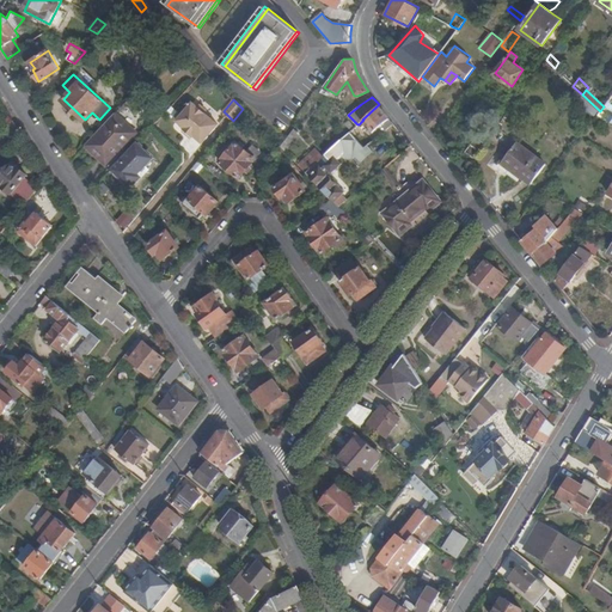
[(204,144),(220,124),(208,115),(208,111),(202,105),(197,105),(194,103),(178,122),(187,128),(185,129),(195,138),(196,136),(204,144)]
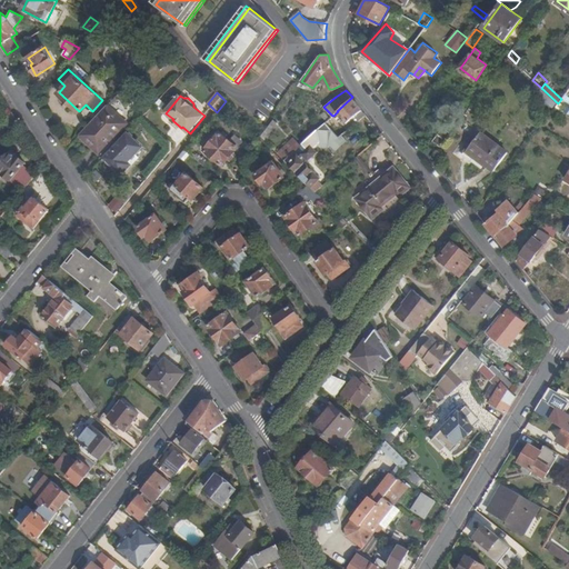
[(367,116),(352,97),(337,111),(338,111),(333,116),(336,118),(340,115),(347,122),(350,120),(355,125),(367,116)]
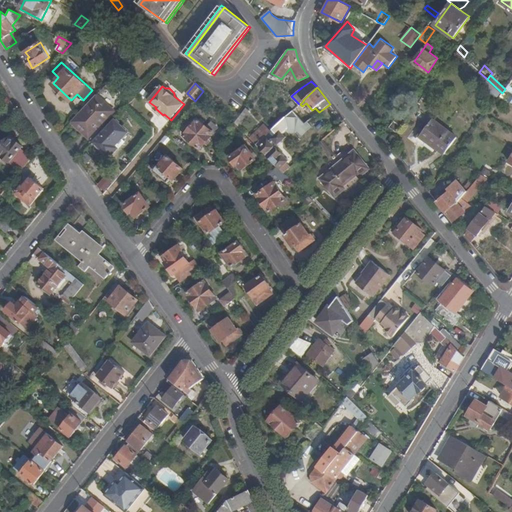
[(208,95),(203,91),(199,96),(204,100),(208,95)]
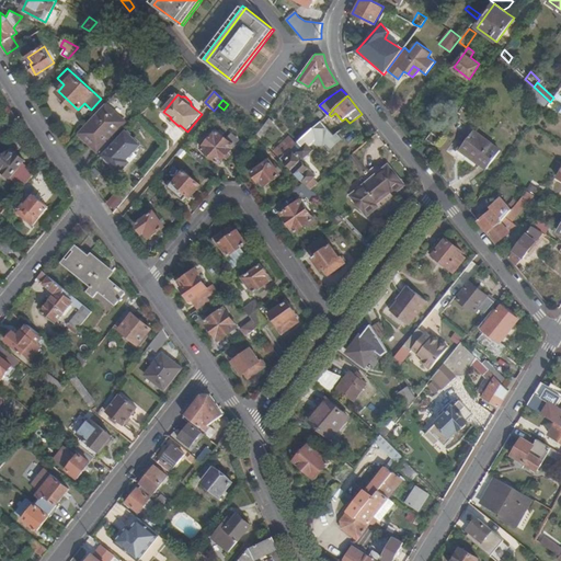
[(106,103),(79,133),(98,150),(125,122),(106,103)]
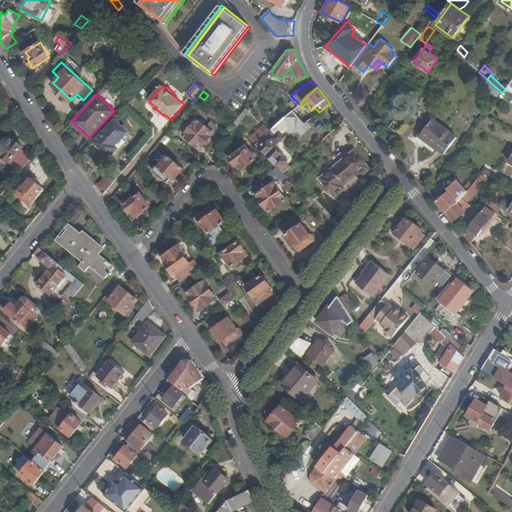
[(10,116),(16,109),(11,101),(1,111),(10,116)]
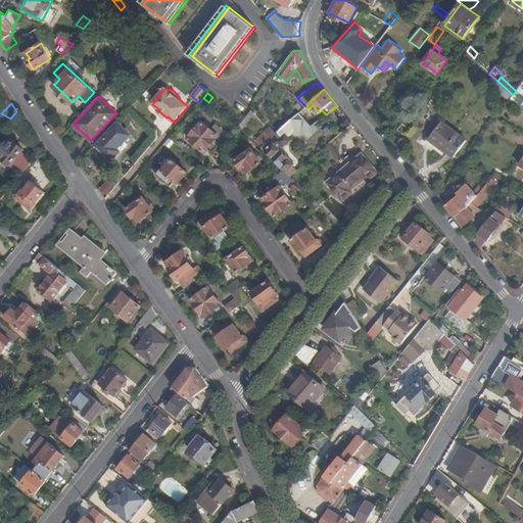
[(253,112),(250,110),(240,125),(241,127),(245,131),(255,116),(252,114),(253,112)]
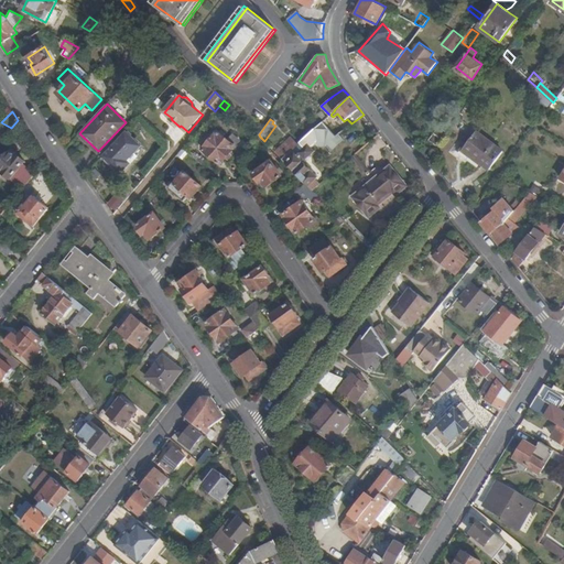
[(335,136),(323,121),(299,143),(282,159),(307,184),(313,190),(321,184),(315,179),(317,176),(303,160),(304,158),(306,159),(315,151),(314,149),(311,147),(315,143),(317,145),(325,144),(328,141),(335,136)]
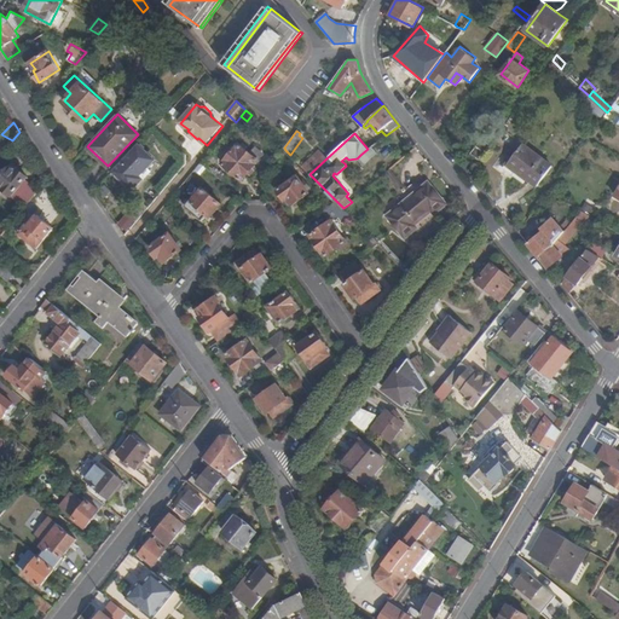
[(0,157),(12,142),(0,134),(0,142),(3,144),(0,146),(0,157)]
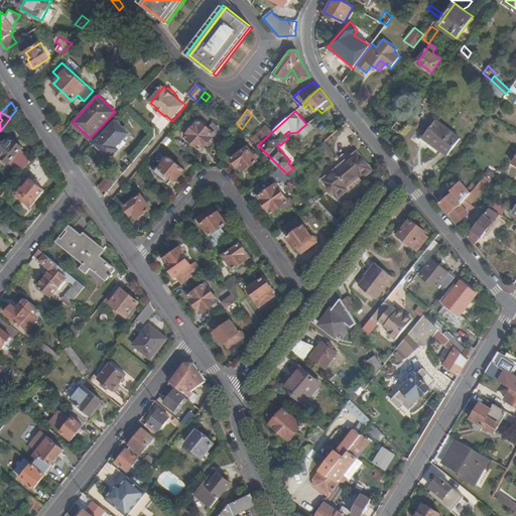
[(392,128),(399,133),(408,121),(401,116),(392,128)]
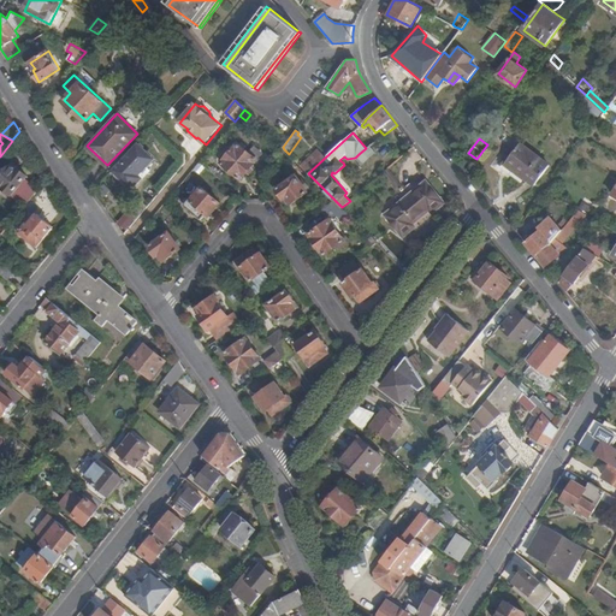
[(154,158),(138,142),(113,169),(134,187),(146,175),(142,171),(154,158)]
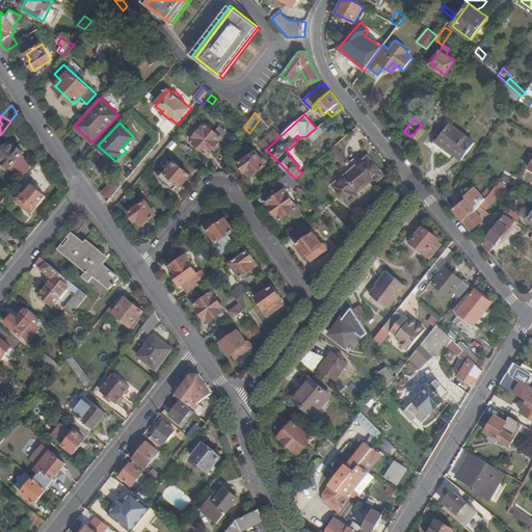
[(206,124),(190,140),(208,156),(222,138),(206,124)]
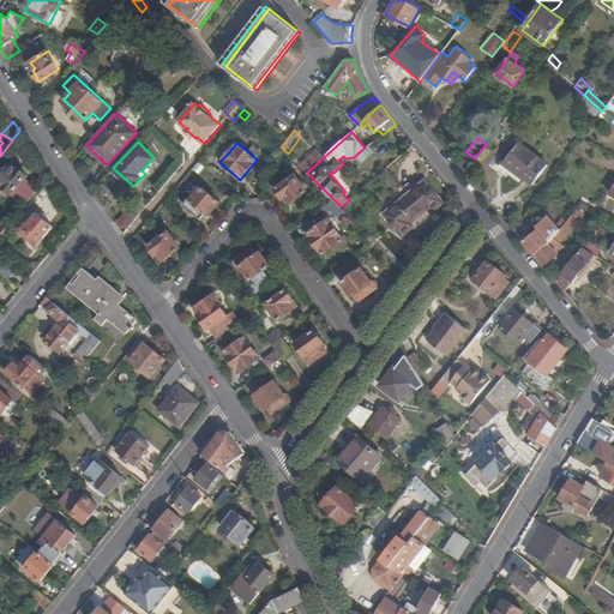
[(548,164),(518,143),(501,166),(523,182),(525,178),(534,184),(548,164)]
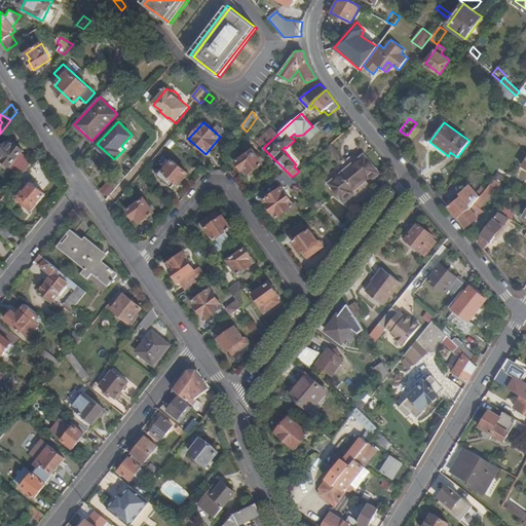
[(321,129),(316,123),(312,126),(306,132),(310,137),(321,129)]
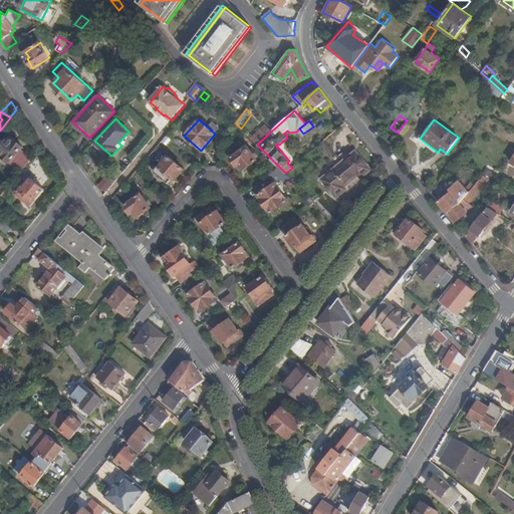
[(251,138),(257,145),(272,131),(266,124),(251,138)]
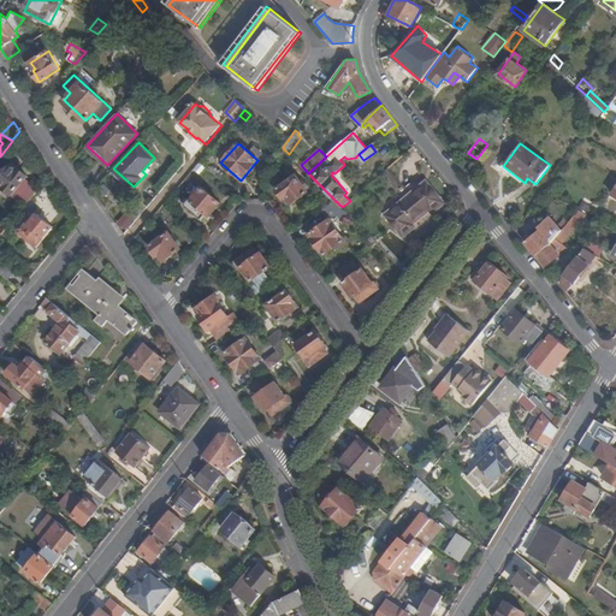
[(30,201),(39,190),(25,181),(28,177),(19,170),(17,172),(11,167),(0,181),(0,185),(25,207),(30,201)]
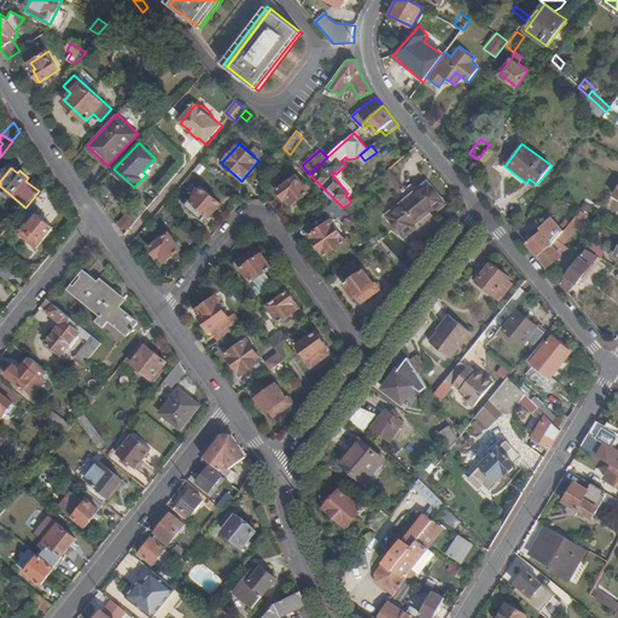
[(297,175),(279,190),(286,199),(289,198),(293,204),(309,192),(297,175)]
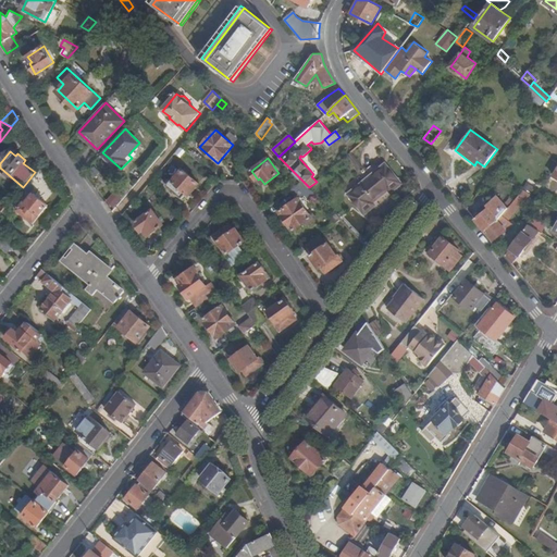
[(361,187),(359,185),(348,194),(363,213),(375,205),(372,200),(387,187),(391,192),(401,183),(386,164),(375,172),(378,175),(361,187)]
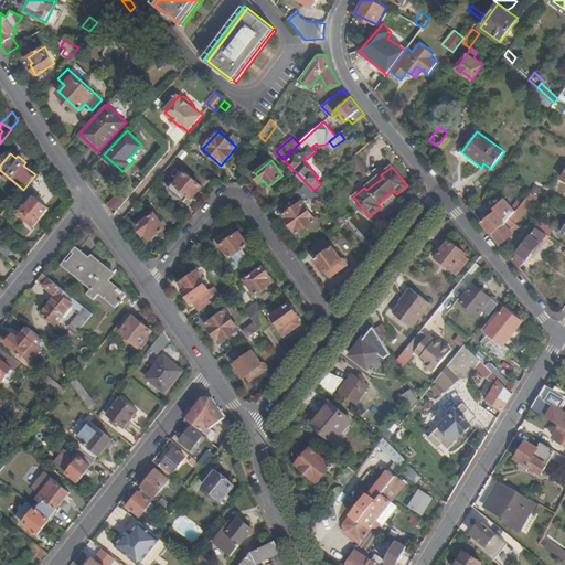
[(45,172),(41,168),(35,174),(28,184),(32,188),(45,172)]
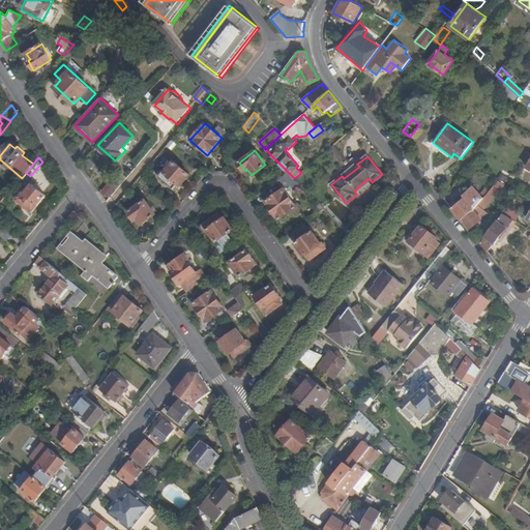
[(174,160),(159,176),(173,188),(177,183),(180,185),(190,174),(174,160)]
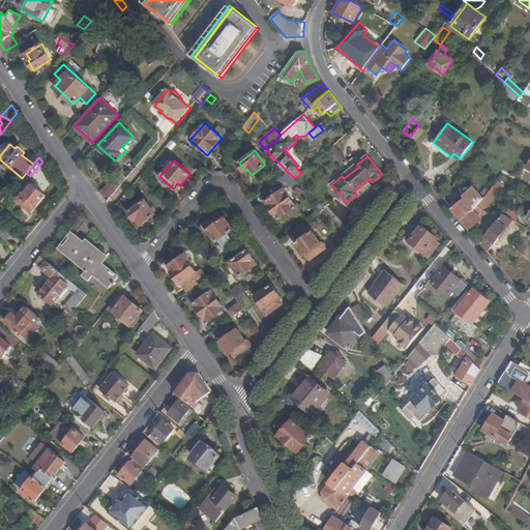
[(357,164),(342,176),(344,178),(359,167),(357,164)]
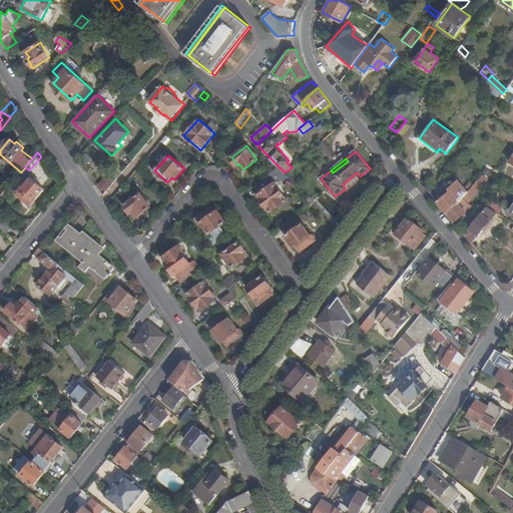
[(114,164),(105,175),(112,181),(121,170),(114,164)]
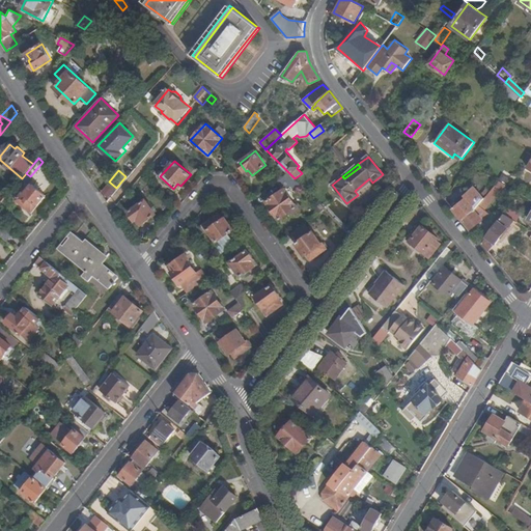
[(499,180),(494,187),(500,190),(504,185),(499,180)]
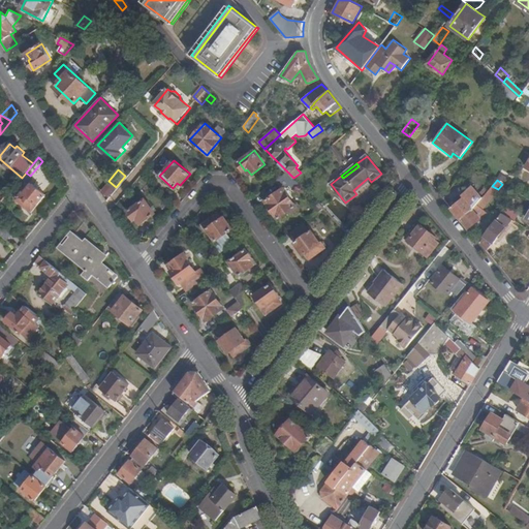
[(31,213),(45,195),(32,185),(25,193),(22,191),(16,200),(31,213)]
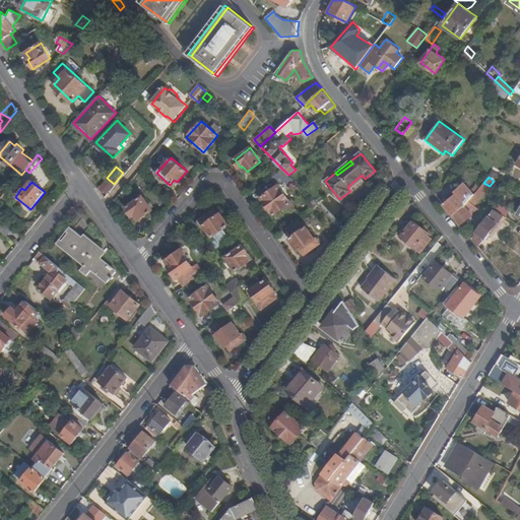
[(444,204),(453,215),(465,205),(469,201),(474,194),(465,183),(455,193),(456,194),(444,204)]
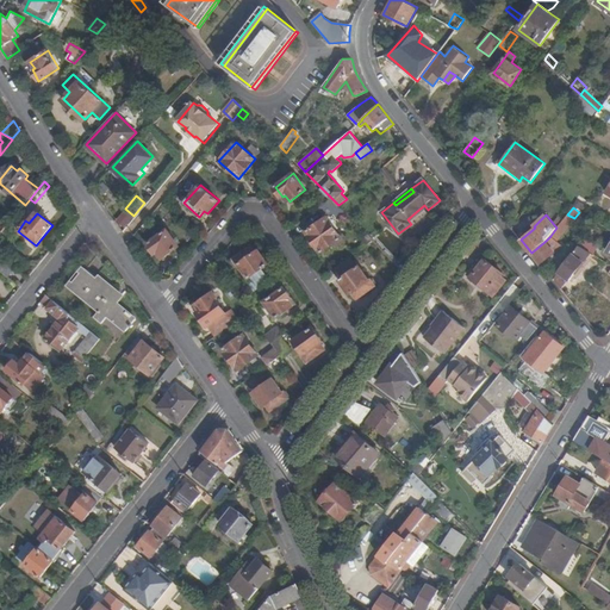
[(551,236),(555,240),(556,241),(574,218),(567,215),(556,228),(551,236)]
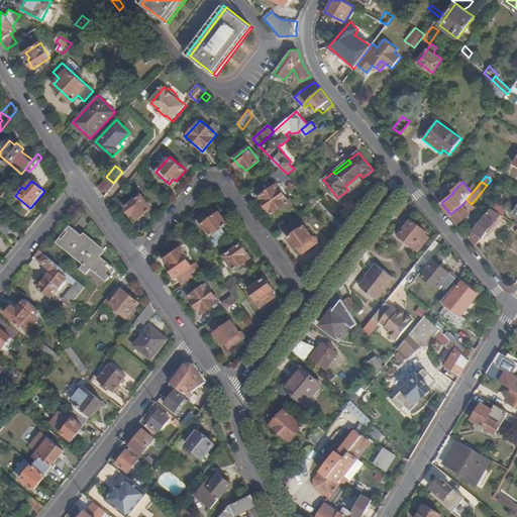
[(277,184),(260,197),(272,213),(289,201),(277,184)]
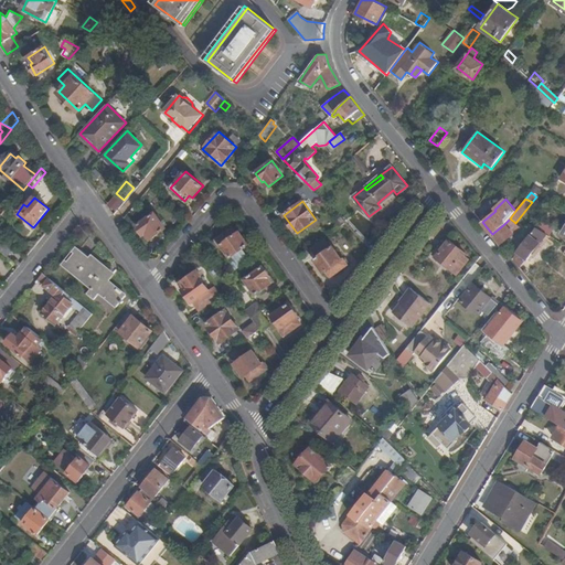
[(147,234),(150,238),(166,227),(155,212),(137,225),(144,235),(147,234)]
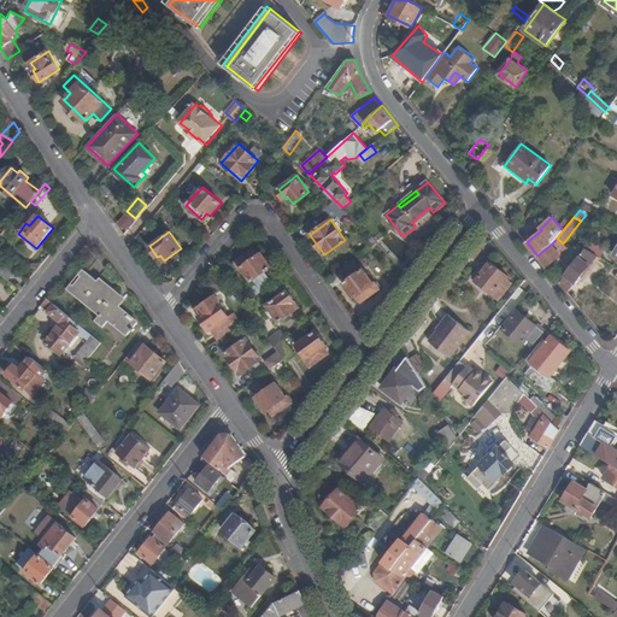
[(538,256),(547,266),(562,254),(556,247),(552,244),(538,256)]
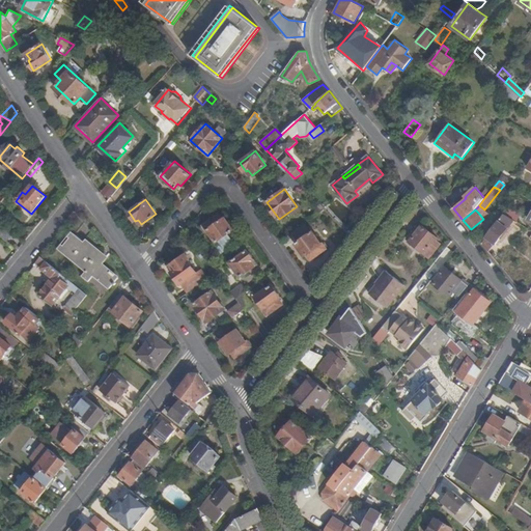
[(222,253),(239,243),(230,231),(233,229),(225,218),(222,219),(218,213),(202,225),(206,230),(207,230),(216,242),(215,243),(222,253)]
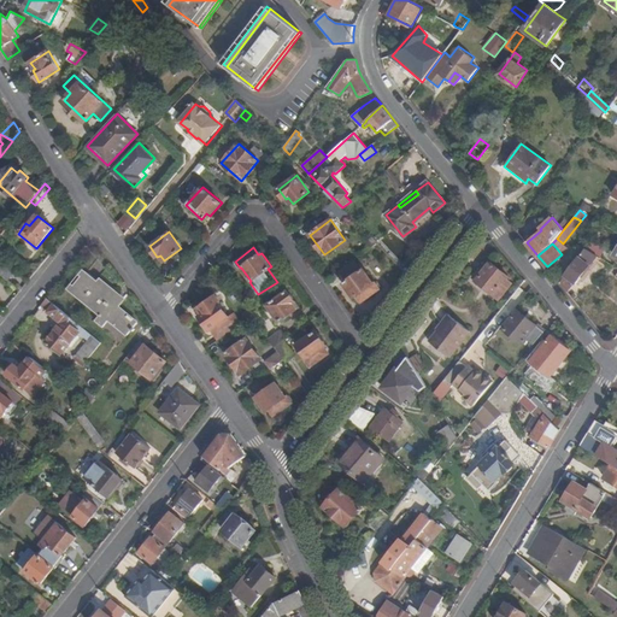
[(559,282),(566,291),(574,281),(576,282),(598,256),(586,248),(559,282)]
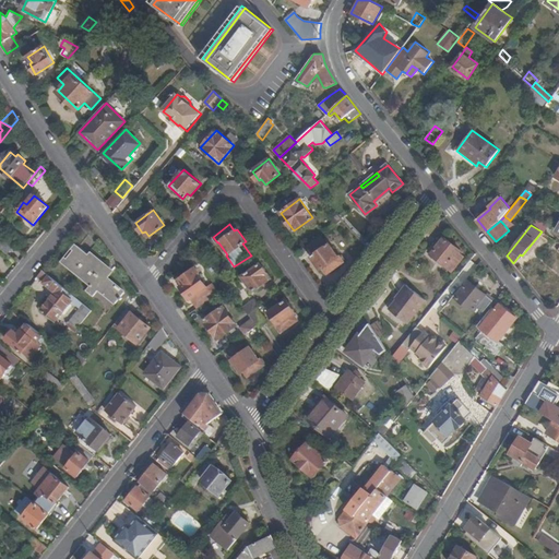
[(0,248),(7,254),(14,245),(0,233),(0,248)]
